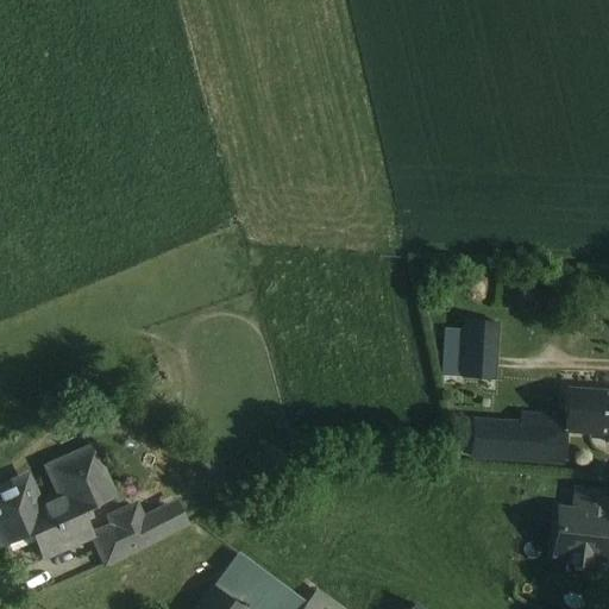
[(495,322),(464,321),(459,378),(491,380),(495,322)]
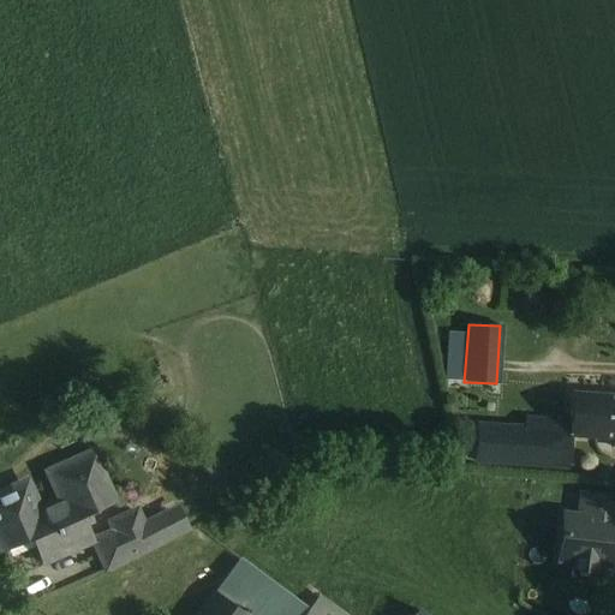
[(614,395),(569,393),(567,422),(567,436),(568,436),(614,439),(614,395)]
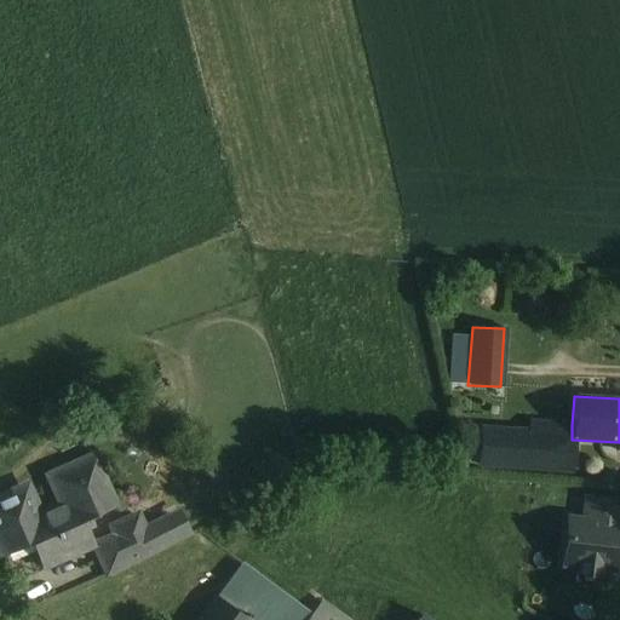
[(527,431),(478,429),(476,465),(570,471),(573,440),(572,440),(572,425),(527,423),(527,431)]
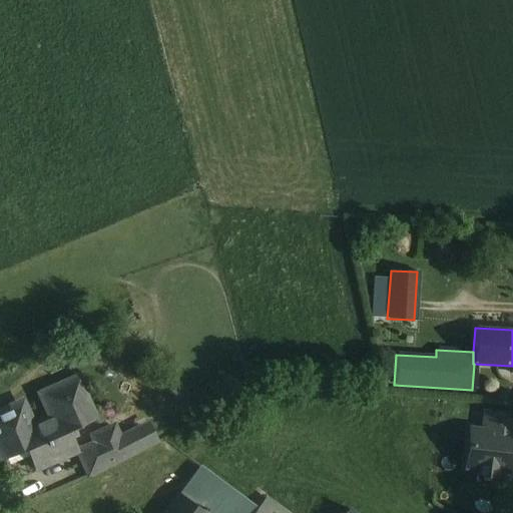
[(24,398),(0,408),(0,462),(27,451),(37,473),(75,455),(80,453),(71,432),(100,419),(80,373),(36,393),(46,416),(34,421),(24,398)]
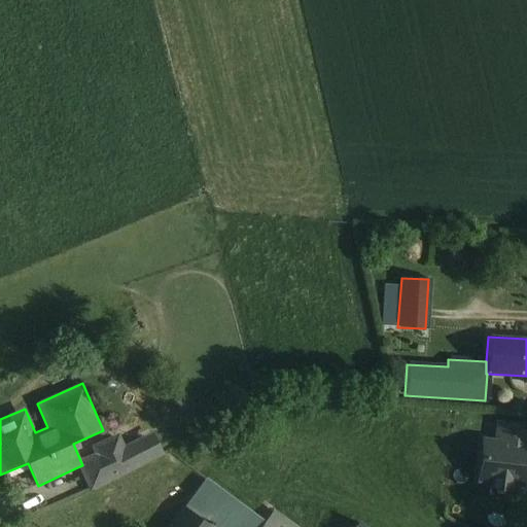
[(497,447),(484,446),(481,483),(526,487),(526,429),(499,427),(497,447)]
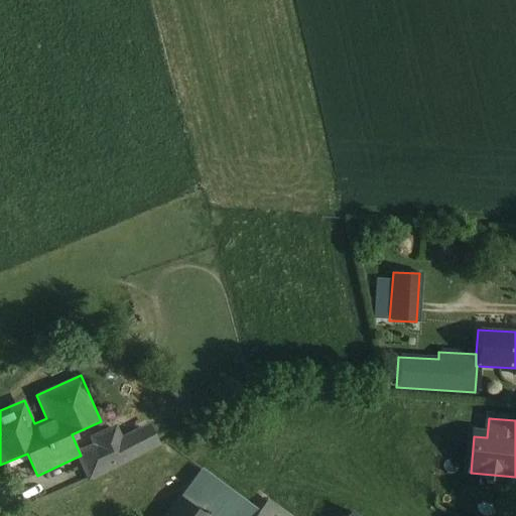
[(116,425),(92,437),(97,447),(81,456),(76,458),(87,481),(160,445),(149,422),(121,436),(116,425)]
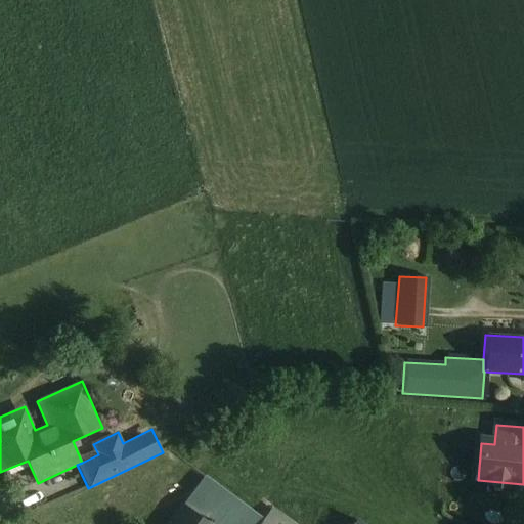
[(234,503),(202,478),(181,505),(207,523),(218,523),(231,508),(234,503)]
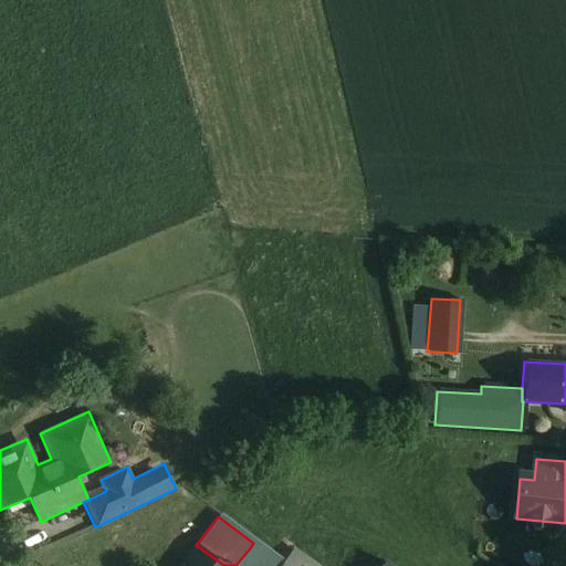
[(223,565),(196,545),(180,565),(223,565)]
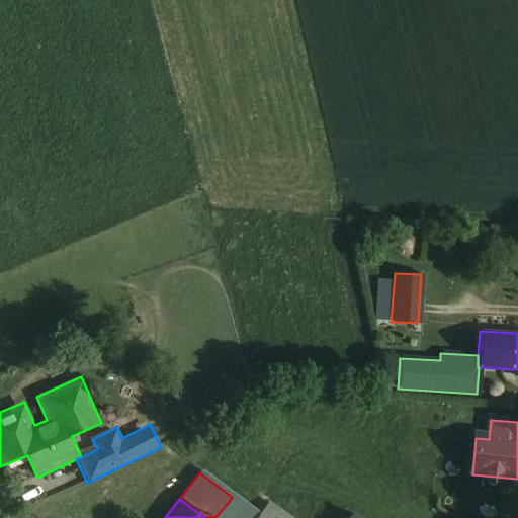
[(251,517),(229,502),(216,517),(251,517)]
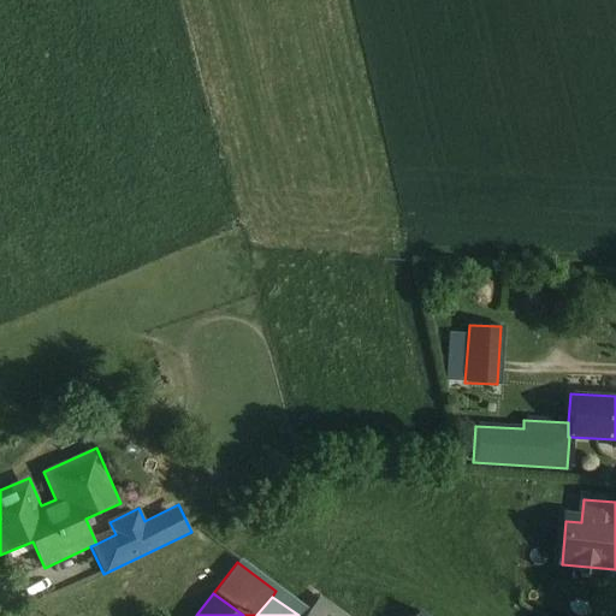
[(341,615),(317,598),(306,615),(307,615),(341,615)]
